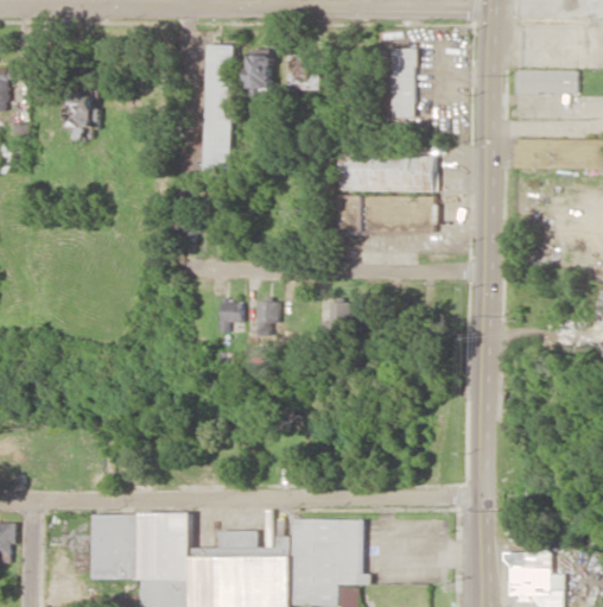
[(602,19),(602,0),(512,0),(512,18),(602,19)]
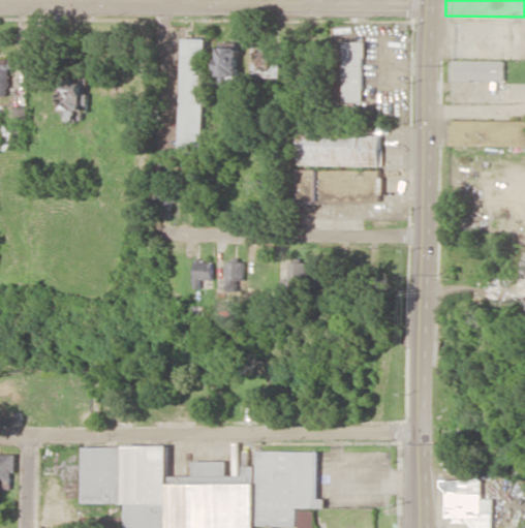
[(178,155),(201,155),(204,39),(181,39),(178,155)]
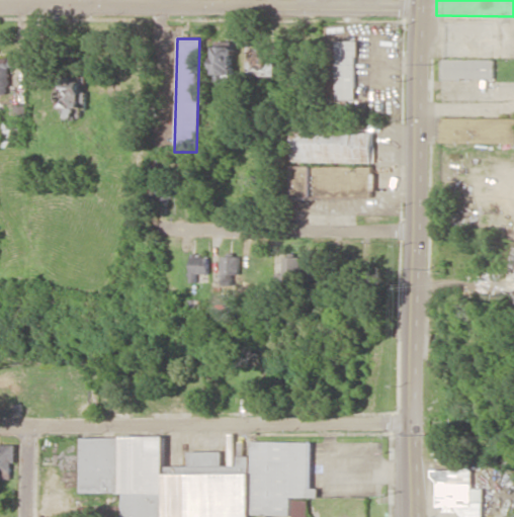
[(332,100),(352,100),(353,41),(333,41),(332,100)]
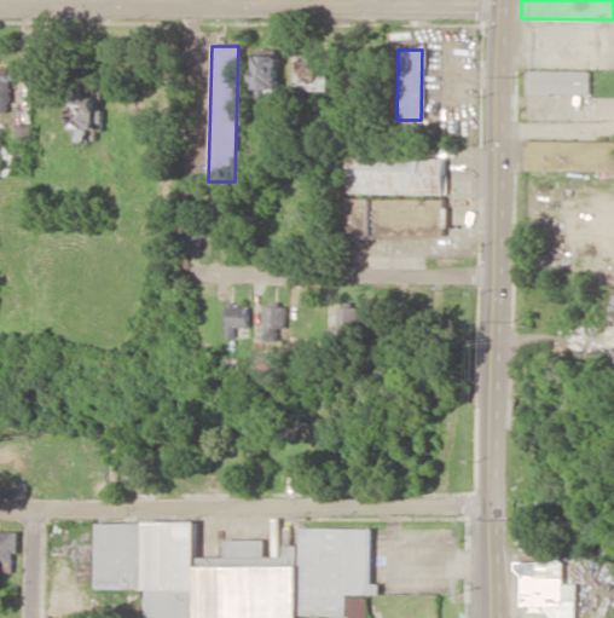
[(273,99),(274,55),(252,53),(250,98),(273,99)]
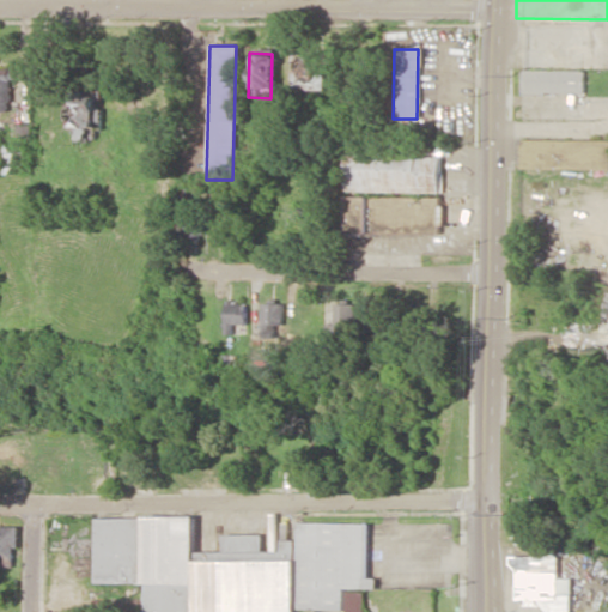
[(306,56),(292,56),(293,92),(324,90),(324,74),(316,76),(315,67),(308,67),(306,56)]
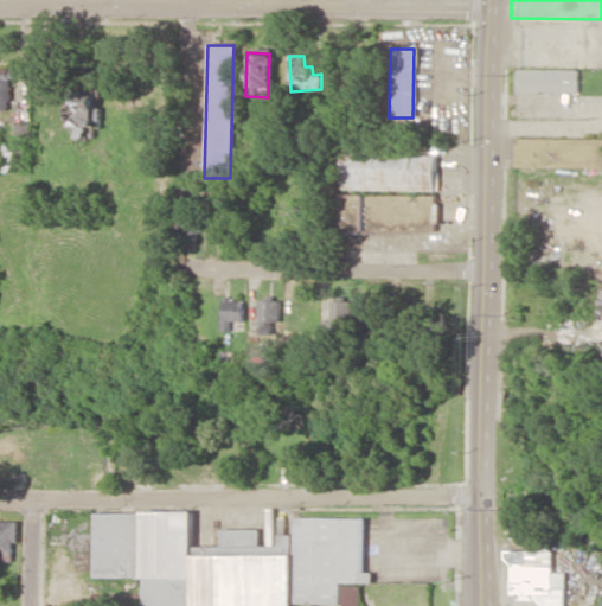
[(0,112),(7,112),(6,80),(14,80),(13,69),(0,69),(0,112)]
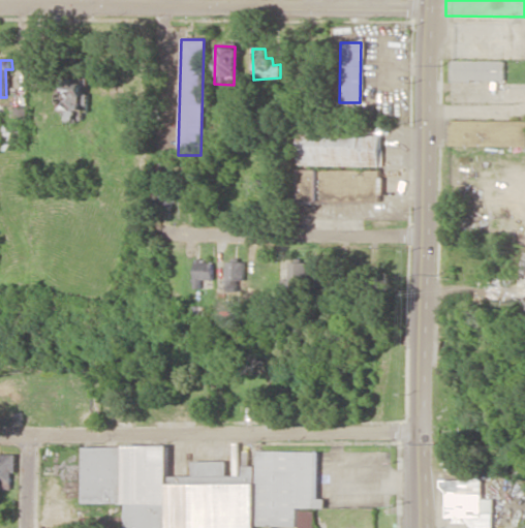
[(500,82),(500,62),(449,61),(449,81),(500,82)]
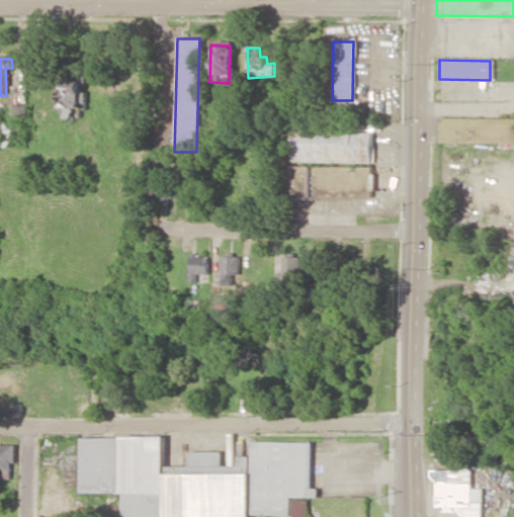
[(70,108),(84,107),(83,81),(57,81),(58,117),(70,117),(70,108)]
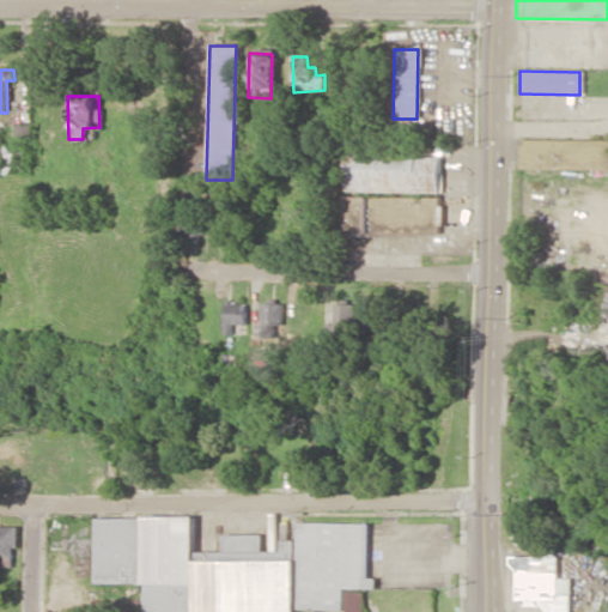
[(437,150),(340,153),(341,195),(342,236),(437,234),(436,194),(438,194),(437,150)]
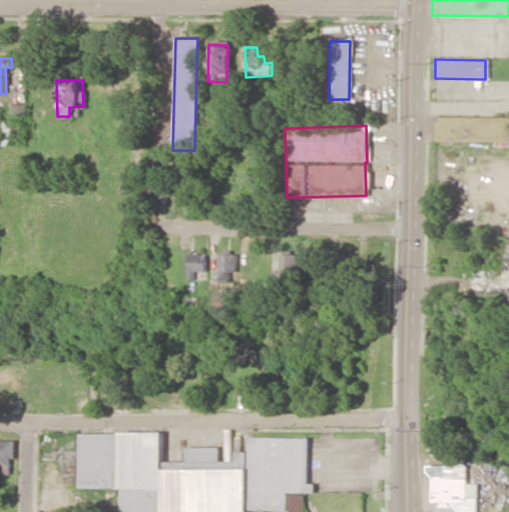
[(203,253),(185,253),(185,281),(191,281),(191,272),(203,272),(203,253)]
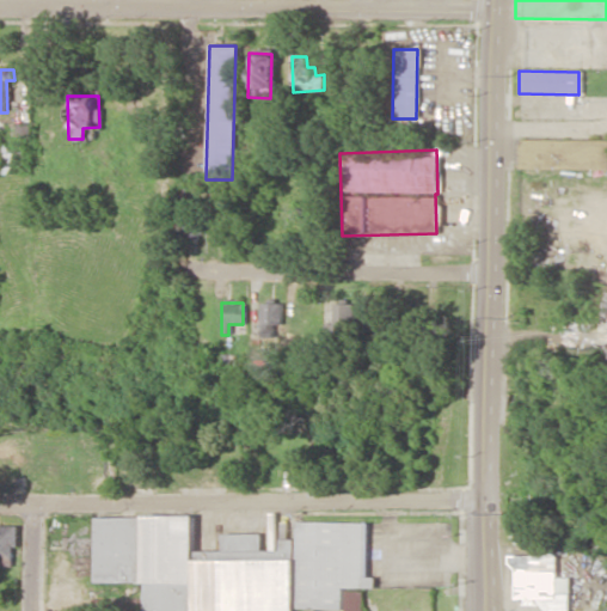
[(279,305),(258,305),(258,338),(271,338),(271,325),(279,325),(279,305)]
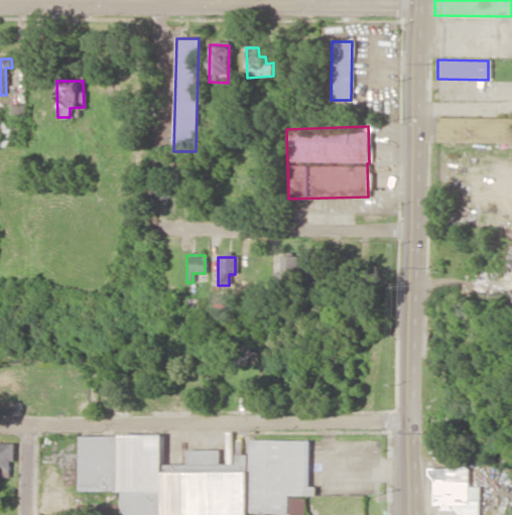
[(277,275),(271,274),(271,281),(295,281),(296,257),(278,257),(277,275)]
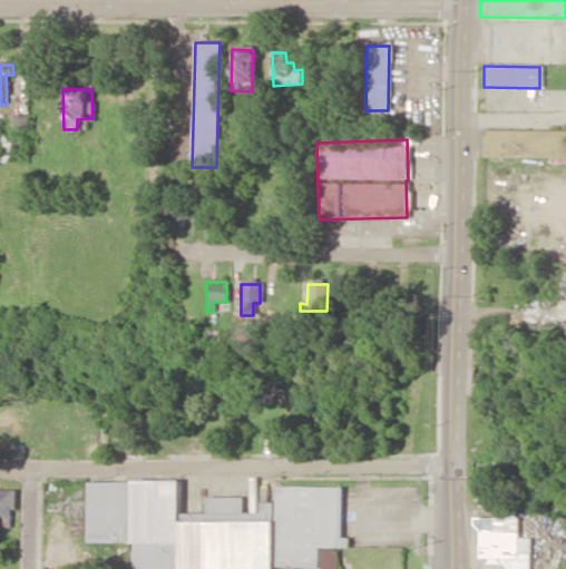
[(271,568),(315,568),(316,548),(347,548),(347,538),(340,538),(340,488),(273,487),(273,503),(259,503),(259,514),(241,514),(241,498),(204,498),(204,514),(177,513),(177,482),(85,482),(85,542),(132,543),(132,568),(271,568)]
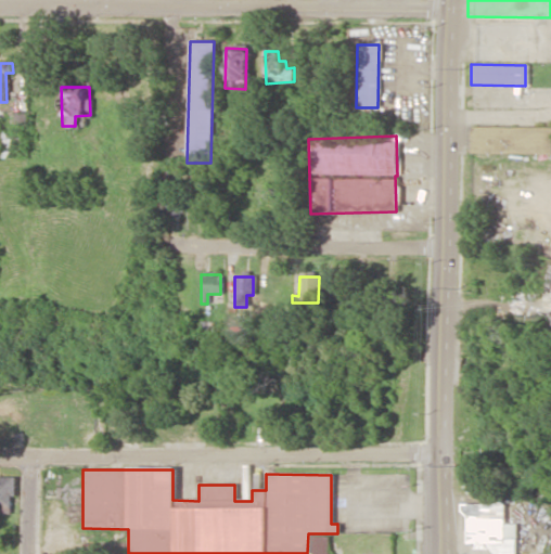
[(13,478),(0,477),(0,512),(9,513),(9,498),(13,498),(13,478)]
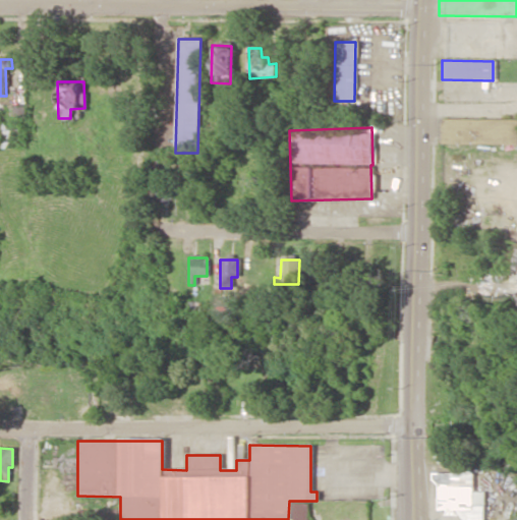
[(306,519),(306,503),(290,503),(290,519),(306,519)]
